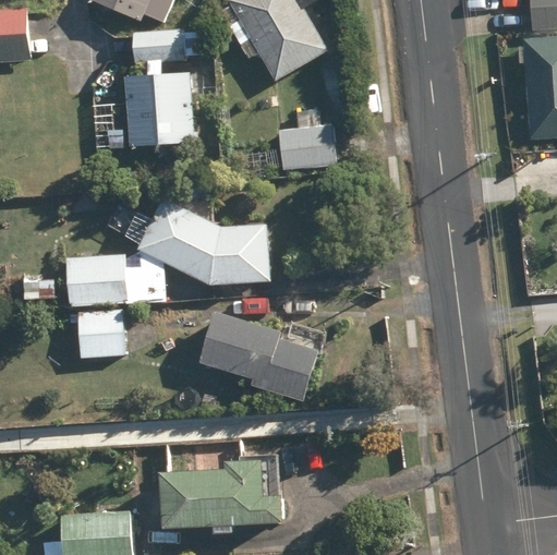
[(88,0),(140,22),(144,12),(164,21),(172,0),(88,0)]
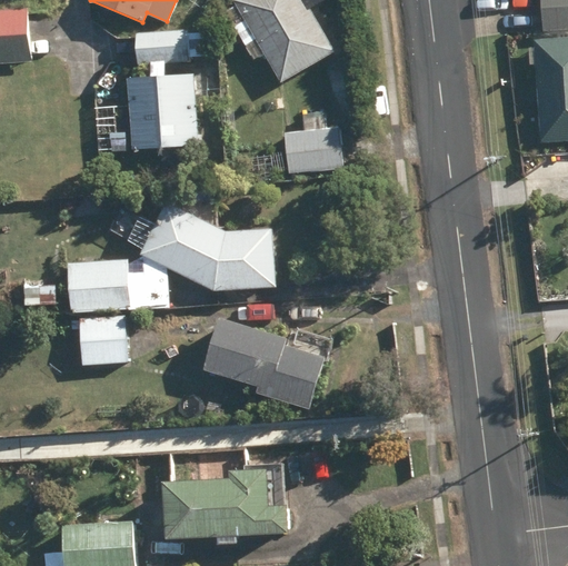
[(255,39),(280,82),(334,50),(304,0),(232,0),(236,6),(226,11),(246,45),(255,39)]
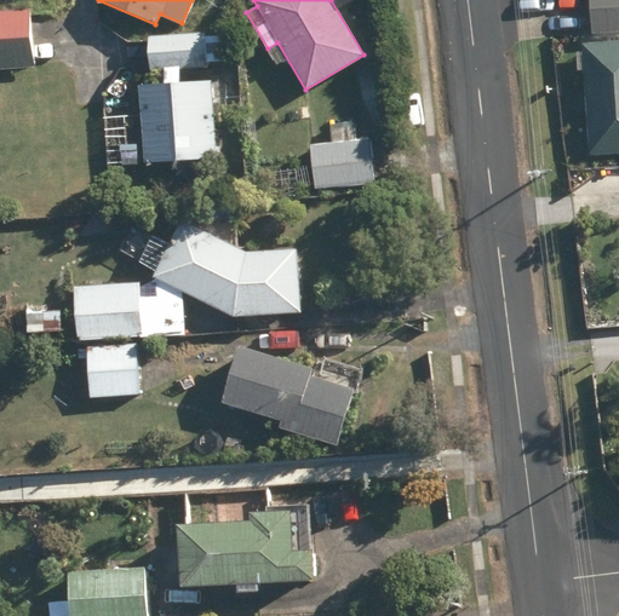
[(589,0),(591,32),(618,29),(618,0),(589,0)]
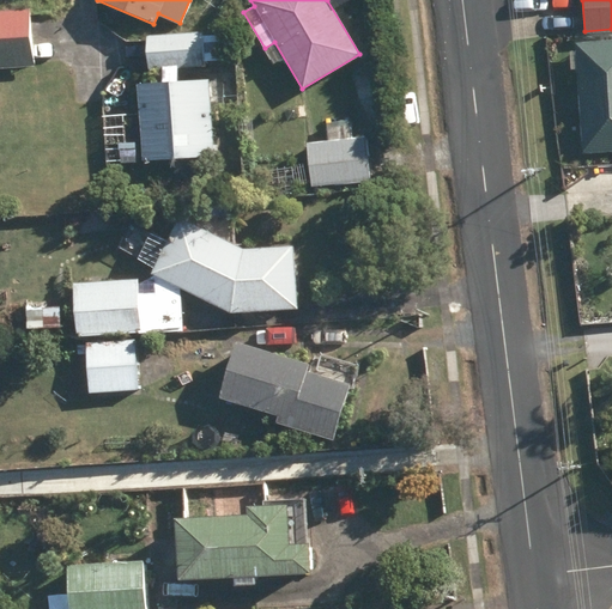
[(0,67),(34,65),(30,7),(0,8),(0,67)]
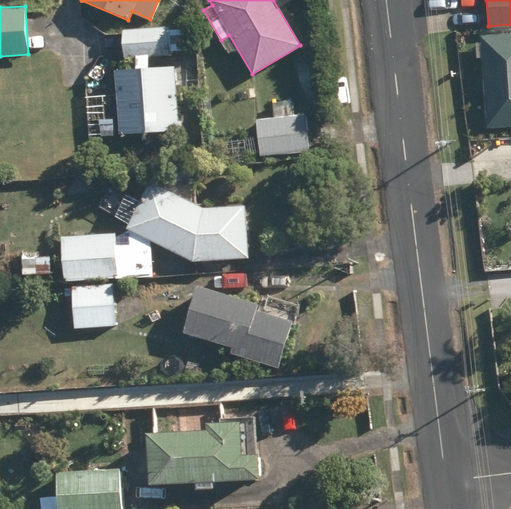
[(108,118),(109,133),(178,129),(174,66),(148,67),(147,56),(169,54),(168,50),(191,48),(188,16),(160,18),(162,26),(122,29),(124,59),(134,58),(134,69),(114,70),(116,88),(106,88),(107,96),(98,97),(99,118),(108,118)]
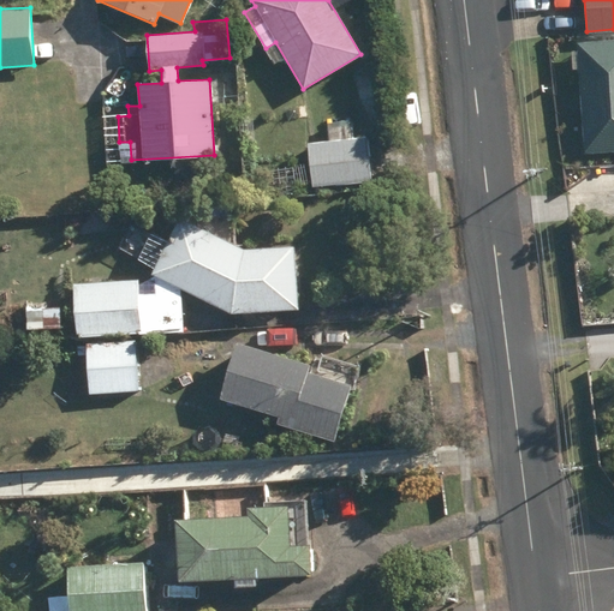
[(613,39),(576,42),(582,150),(613,148),(613,39)]
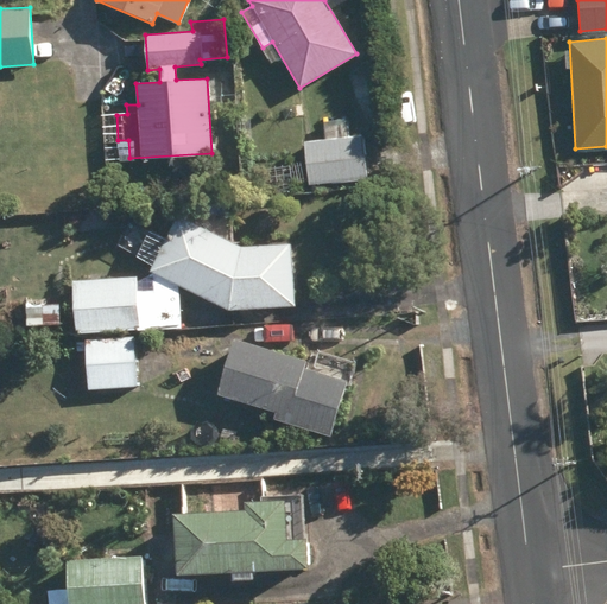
[(304,139),(308,184),(367,179),(364,135),(348,137),(347,119),(323,120),(324,138),(304,139)]
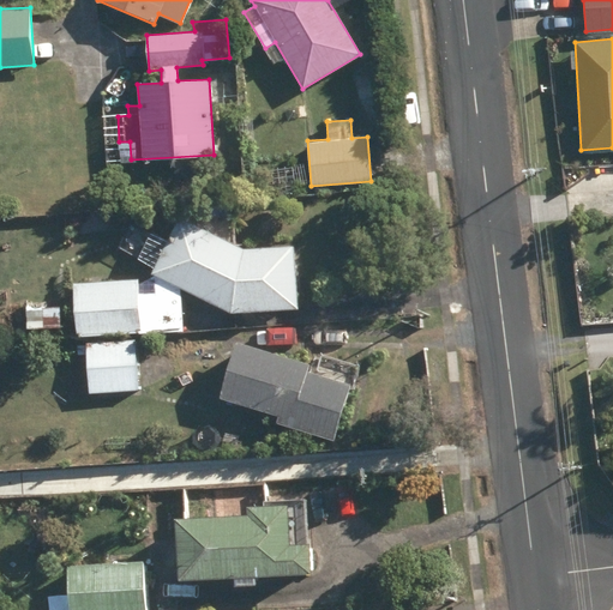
[(179,217),(150,273),(229,313),(296,305),(293,245),(242,248),(179,217)]
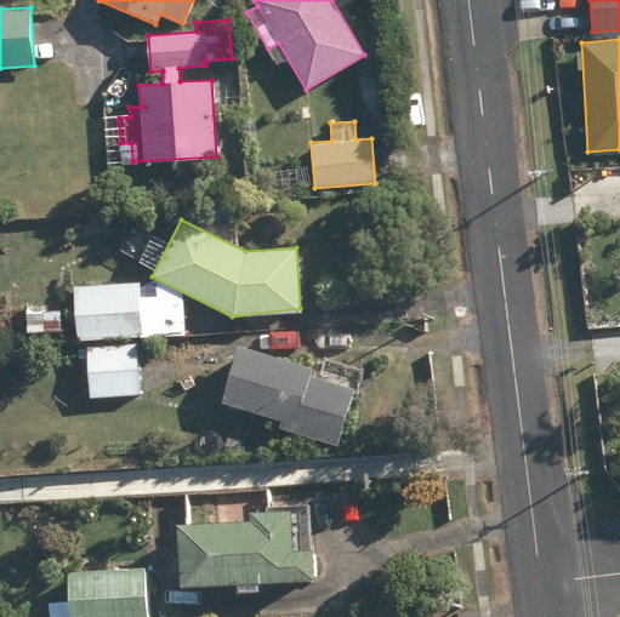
[(73,285),(77,340),(141,336),(137,283),(73,285)]
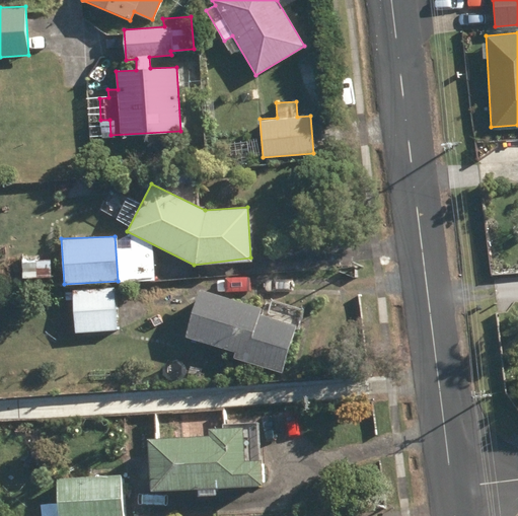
[(20,259),(21,277),(50,276),(50,258),(20,259)]
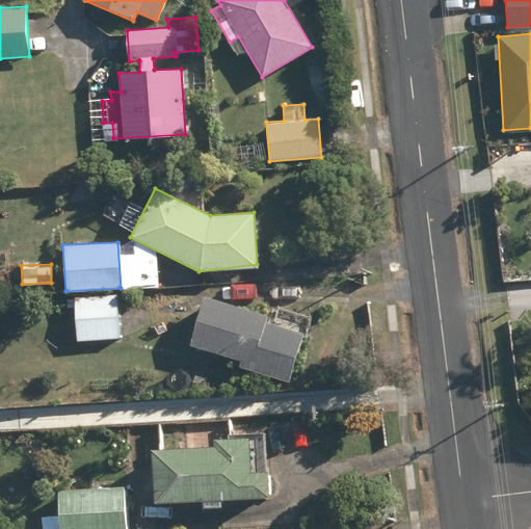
[(257,281),(257,305),(297,303),(297,281),(257,281)]
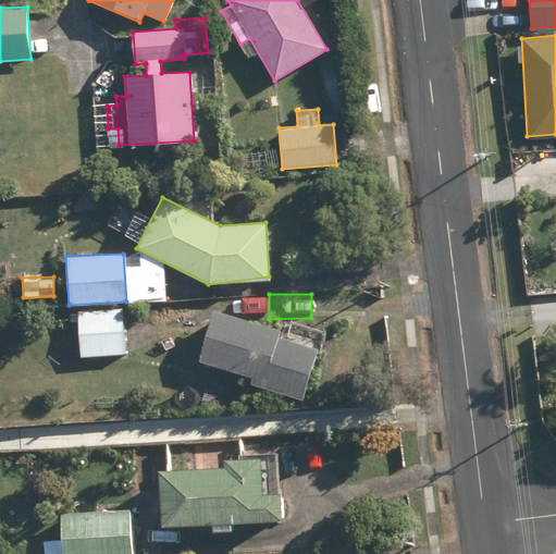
[(76,312),(81,357),(126,354),(122,308),(76,312)]
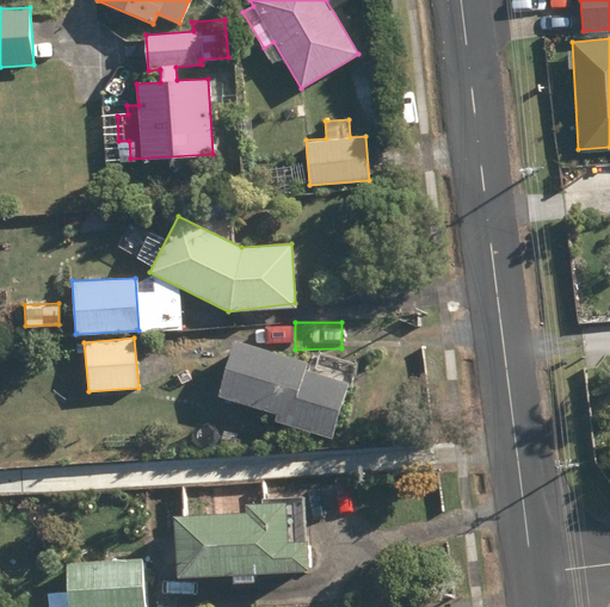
[(275,420),(332,438),(349,382),(305,367),(307,363),(234,339),(217,392),(278,412),(275,420)]
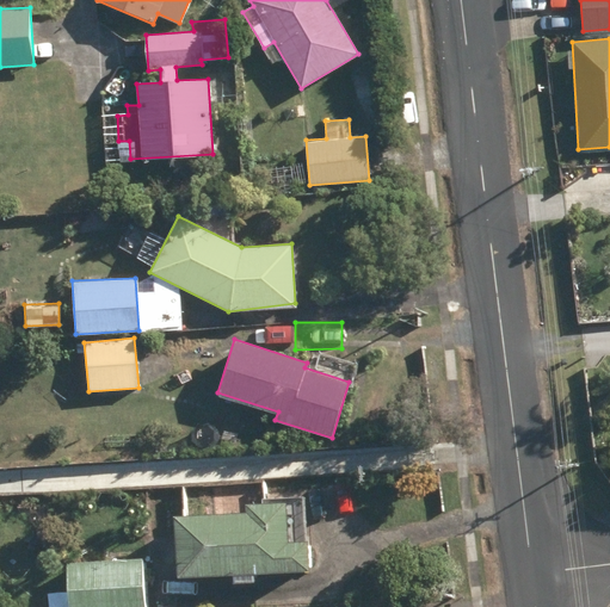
[(232,576),(232,582),(252,581),(251,574),(308,571),(307,540),(285,542),(284,502),(245,505),(245,512),(172,516),(176,578),(232,576)]
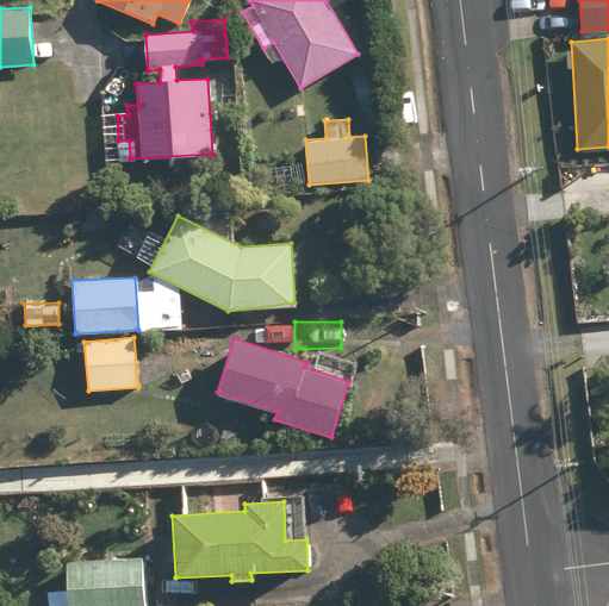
[(66,561),(68,605),(143,605),(141,556),(66,561)]
